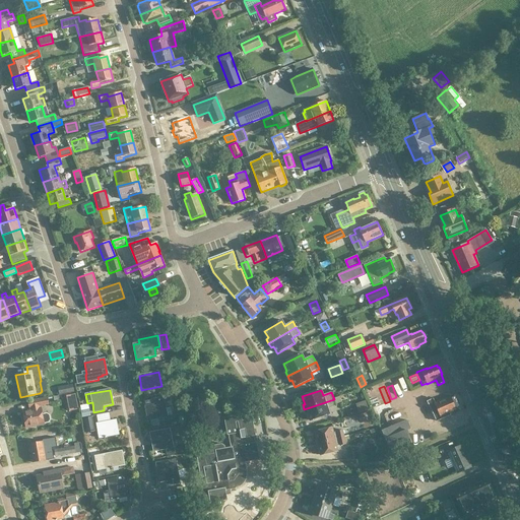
[(76,402),(75,395),(67,396),(68,403),(76,402)]
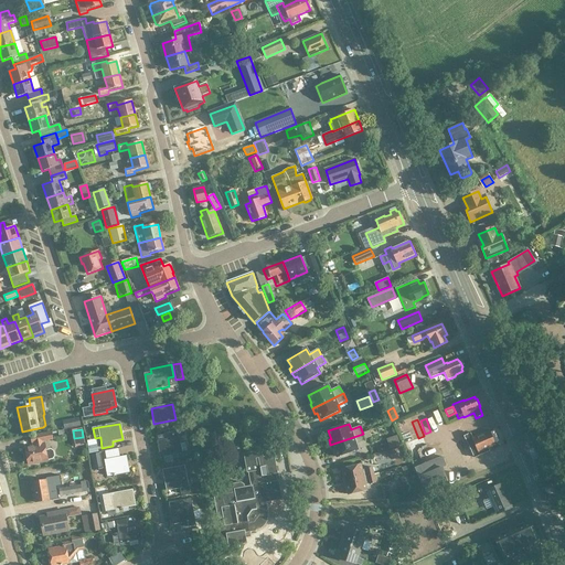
[(157,441),(160,458),(182,454),(179,437),(177,438),(176,432),(167,433),(168,439),(157,441)]
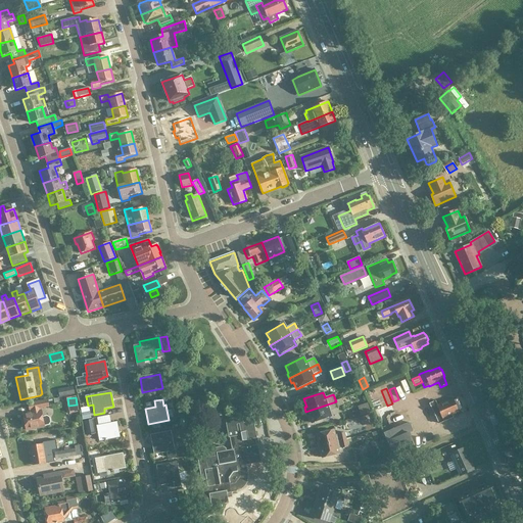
[(453,399),(437,406),(435,401),(429,405),(431,411),(432,411),(438,424),(453,418),(452,415),(458,413),(453,399)]
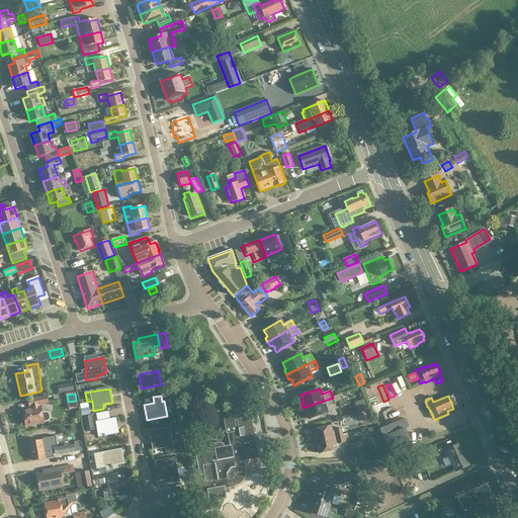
[(42,414),(41,407),(40,405),(49,403),(47,397),(28,401),(30,410),(23,411),(24,416),(23,416),(22,417),(23,421),(24,422),(25,422),(26,427),(45,423),(45,422),(49,421),(50,419),(49,414),(47,413),(42,414)]
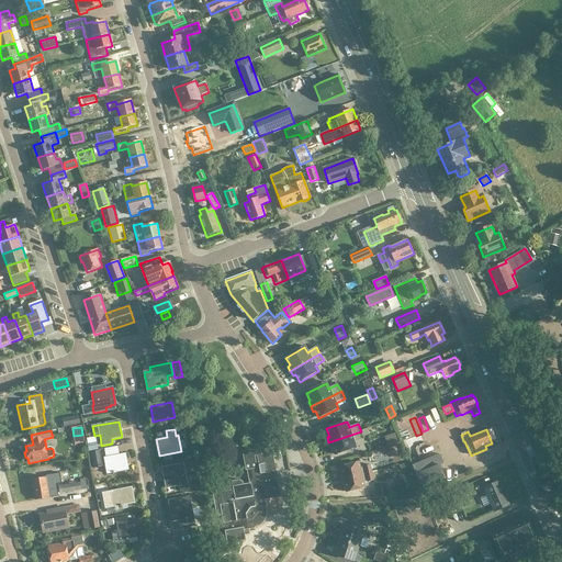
[(361,431),(328,442),(330,448),(333,448),(336,456),(356,448),(355,442),(363,439),(361,431)]
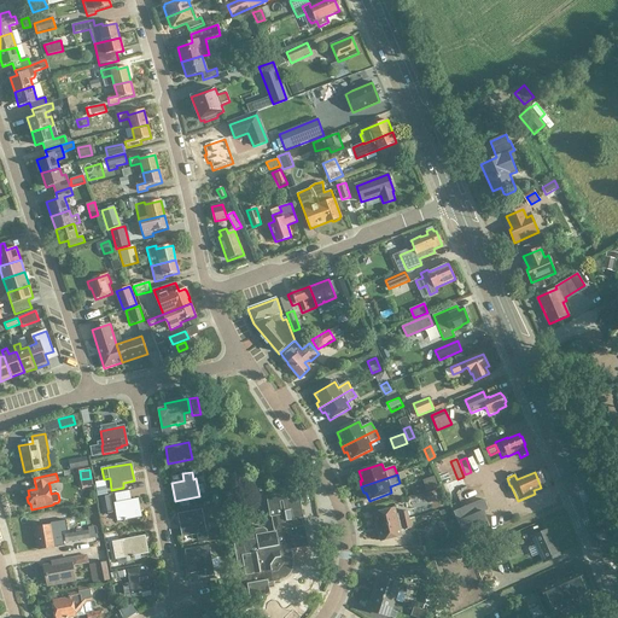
[(511,491),(506,494),(511,507),(516,505),(511,491)]
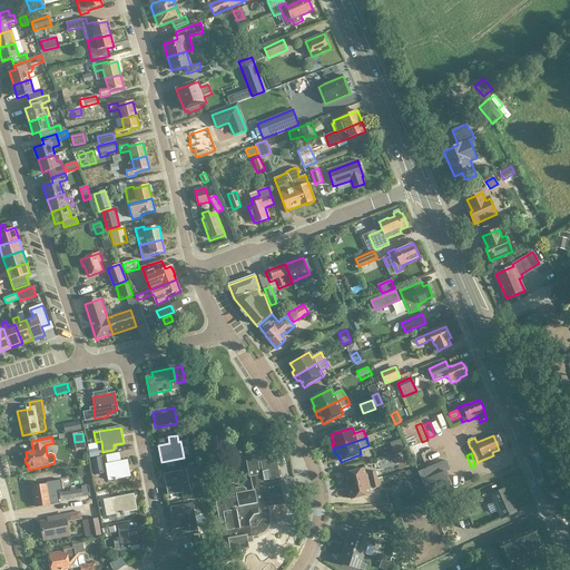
[(285,504),(284,502),(282,485),(281,485),(278,479),(281,479),(276,459),(266,461),(264,454),(246,458),(249,478),(251,478),(253,491),(247,491),(247,489),(244,487),(214,492),(219,521),(223,523),(225,523),(226,529),(216,530),(219,546),(229,544),(232,558),(239,556),(242,552),(242,550),(249,549),(247,538),(258,537),(258,536),(261,534),(263,533),(265,532),(267,530),(268,528),(269,526),(271,523),(271,521),(271,519),(272,518),(269,507),(285,504)]
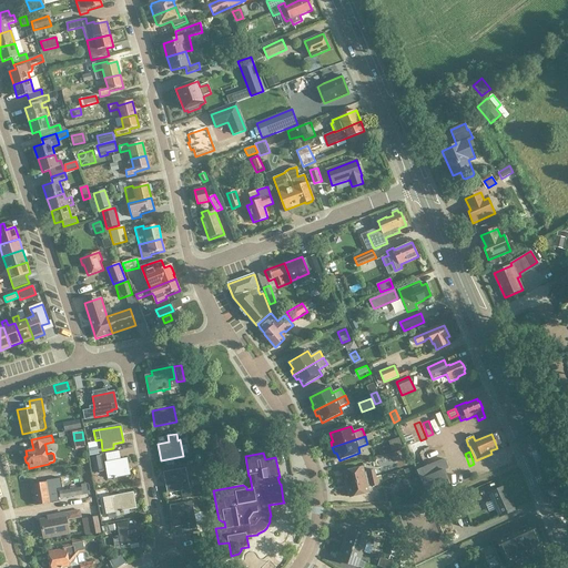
[(104,472),(101,456),(92,457),(95,474),(104,472)]
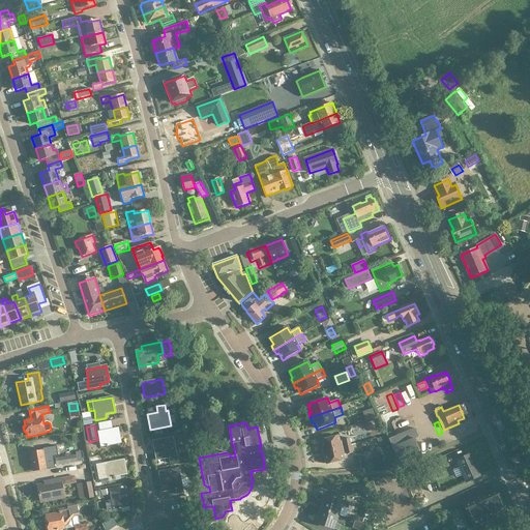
[(101,447),(121,443),(118,429),(98,433),(101,447)]
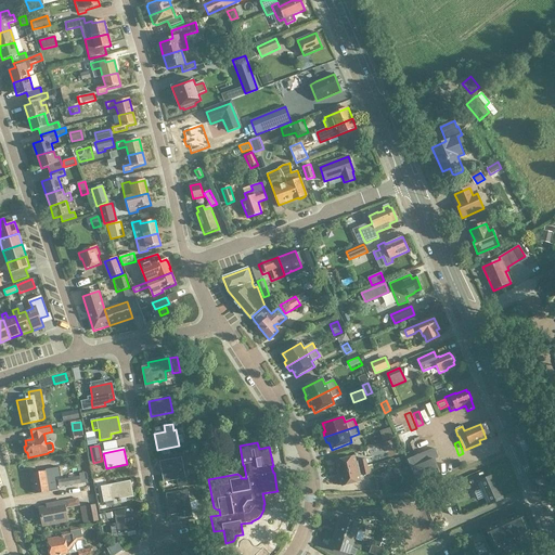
[(418,486),(441,476),(434,460),(438,457),(434,449),(408,460),(418,486)]
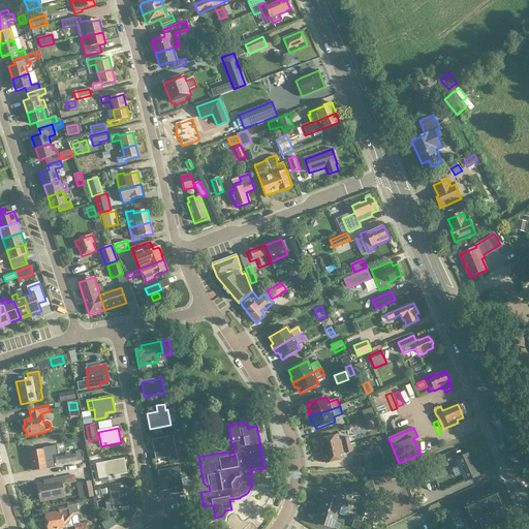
[(323,452),(350,445),(348,438),(343,439),(339,440),(338,435),(320,439),(323,452)]
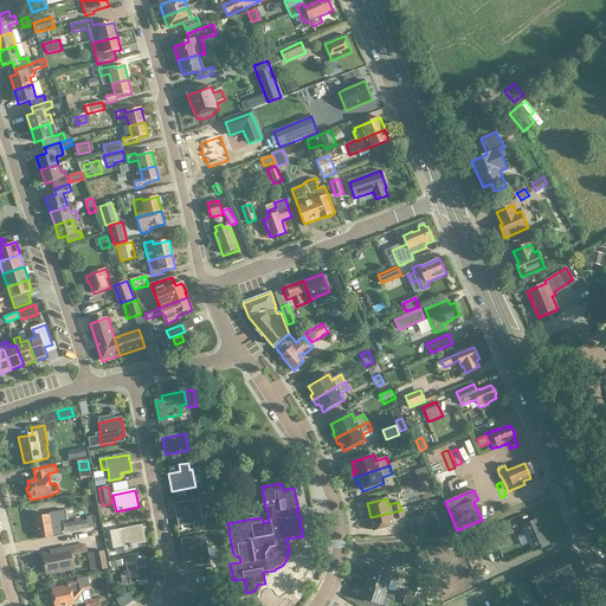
[(202,529),(199,505),(198,501),(174,505),(179,527),(192,524),(193,530),(202,529)]
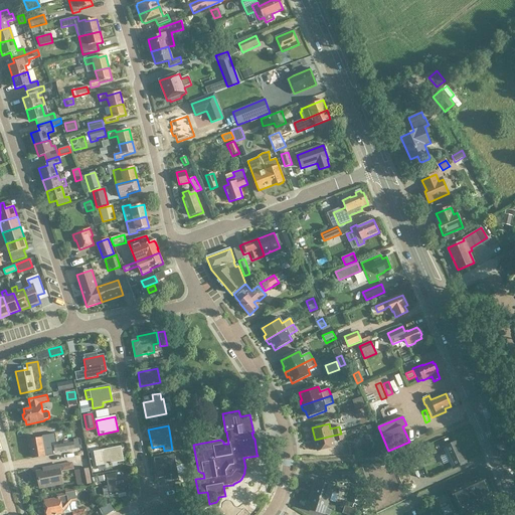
[(343,441),(341,434),(315,440),(317,452),(335,448),(333,443),(337,442),(343,441)]
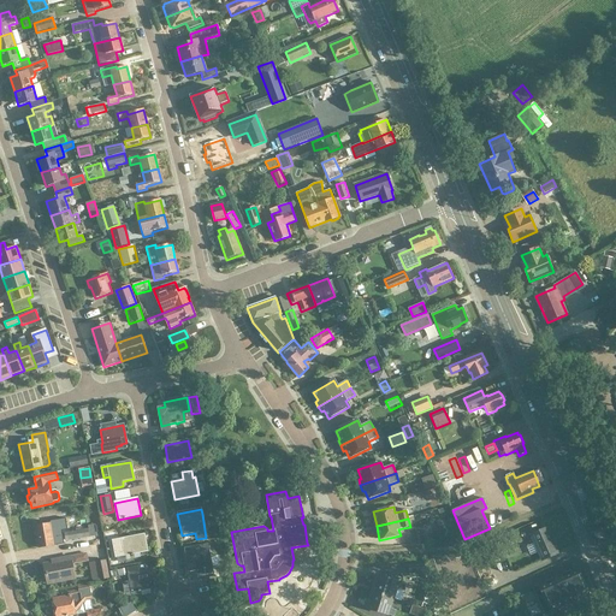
[(52,525),(52,523),(35,526),(39,549),(54,546),(53,538),(59,537),(57,523),(52,525)]
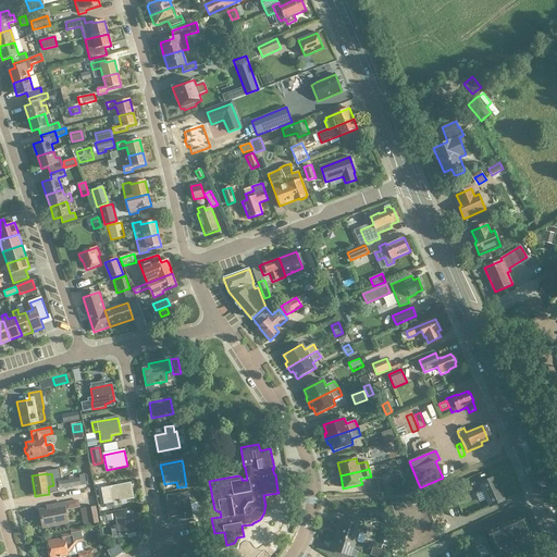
[(87,484),(86,474),(79,475),(81,478),(58,482),(60,490),(87,484)]
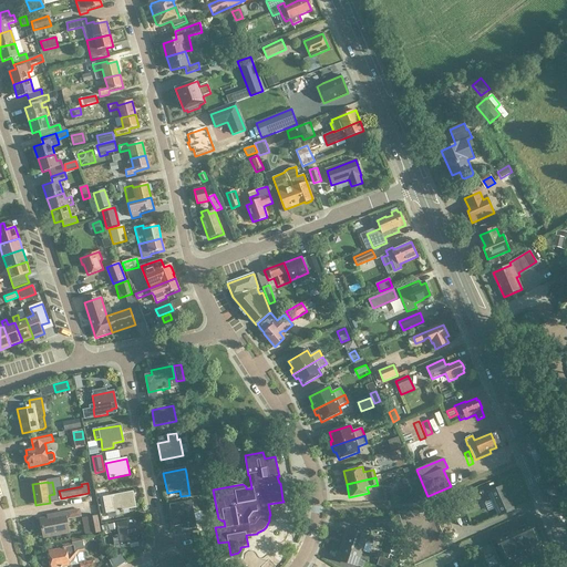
[(488,493),(500,516),(514,509),(504,485),(488,493)]
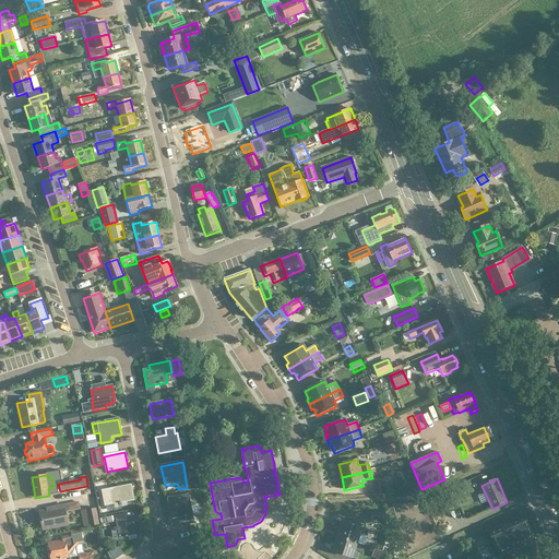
[(110,489),(111,494),(106,496),(108,506),(114,504),(134,501),(131,485),(110,489)]
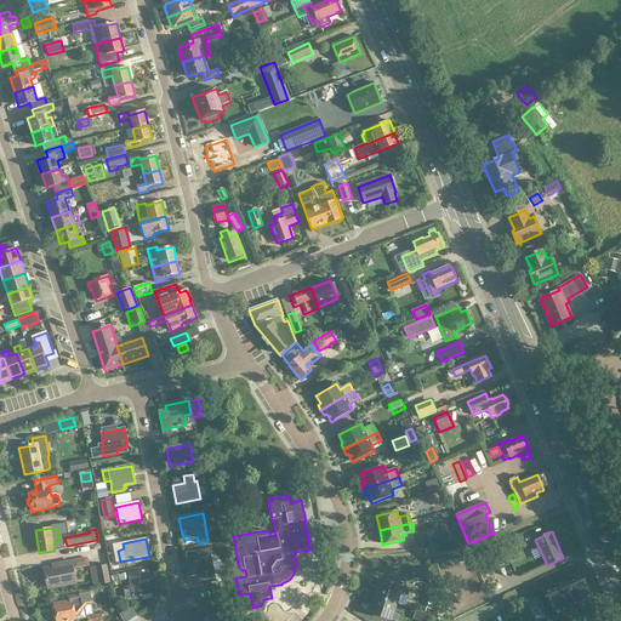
[(478,557),(483,570),(511,559),(505,546),(478,557)]
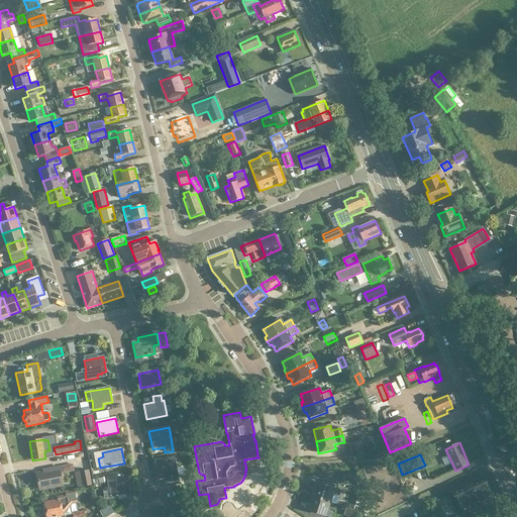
[(178,477),(175,461),(175,457),(154,461),(159,480),(172,478),(173,483),(179,482),(178,477)]
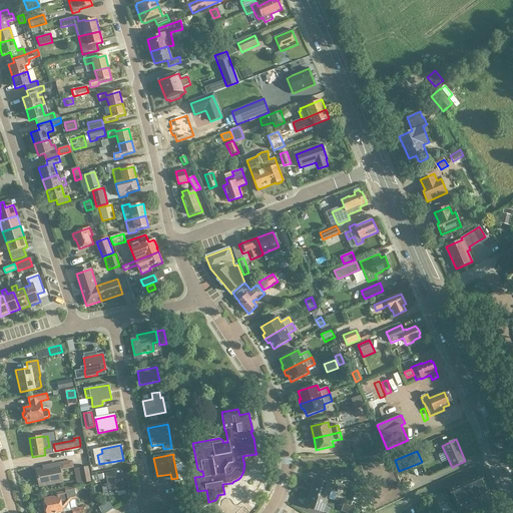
[(36,471),(40,487),(62,482),(59,464),(43,467),(43,469),(36,471)]
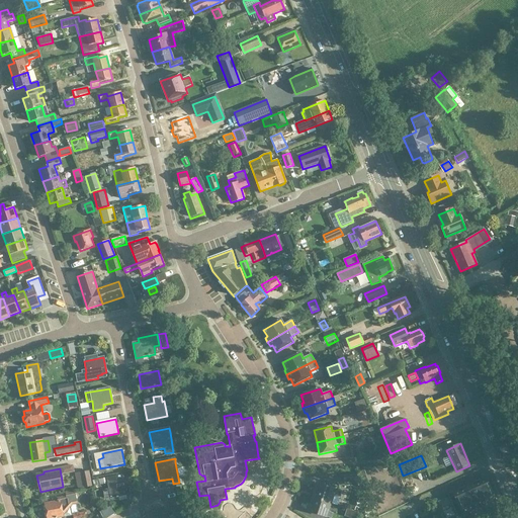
[(81,473),(84,489),(91,487),(89,471),(81,473)]
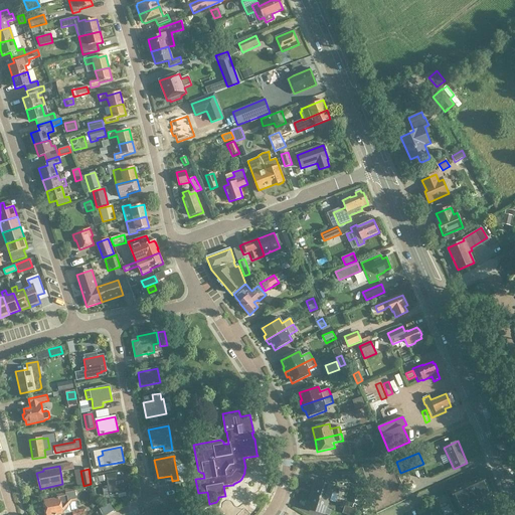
[(349,484),(355,483),(354,472),(342,473),(342,480),(349,479),(349,484)]
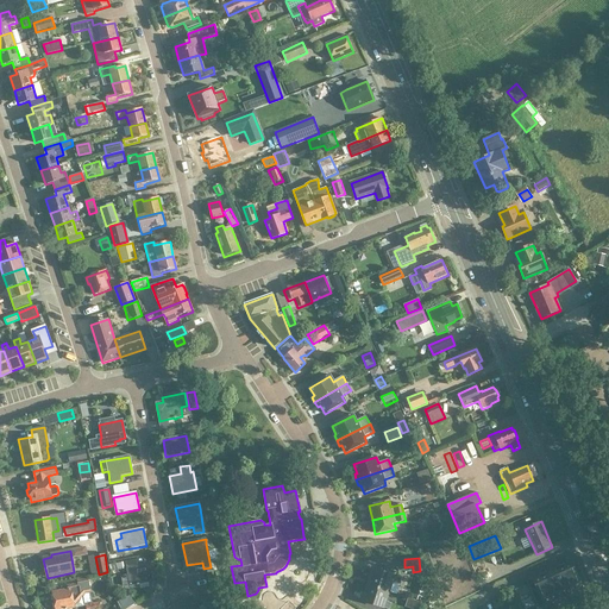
[(583,589),(570,562),(527,581),(540,608),(583,589)]
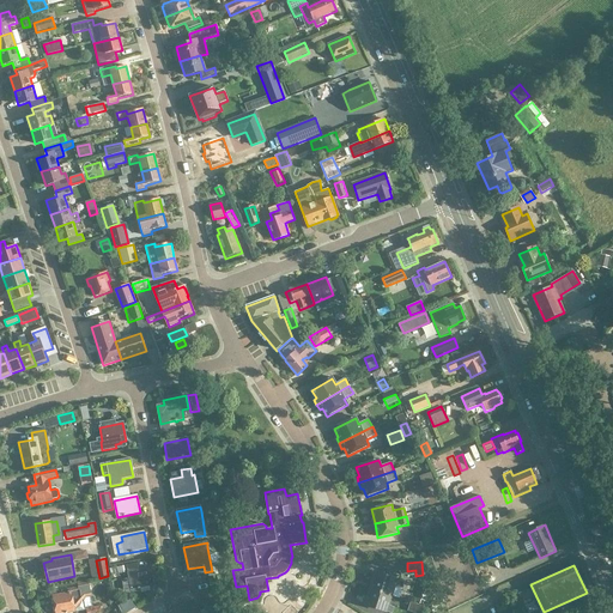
[(151,568),(128,572),(131,590),(155,586),(151,568)]
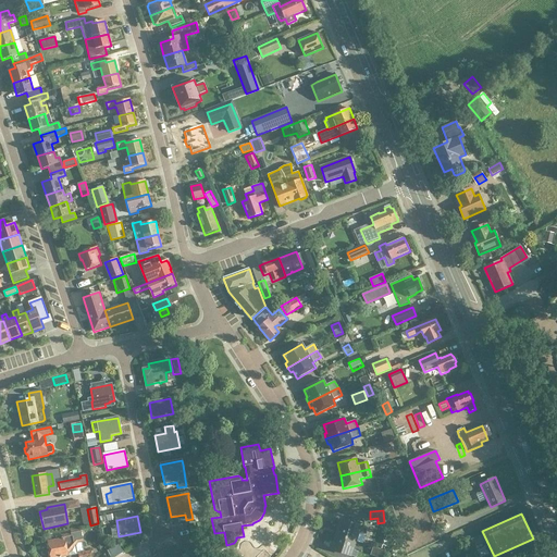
[(336,535),(356,542),(358,533),(366,535),(368,529),(342,521),(339,528),(337,527),(335,533),(337,534),(336,535)]
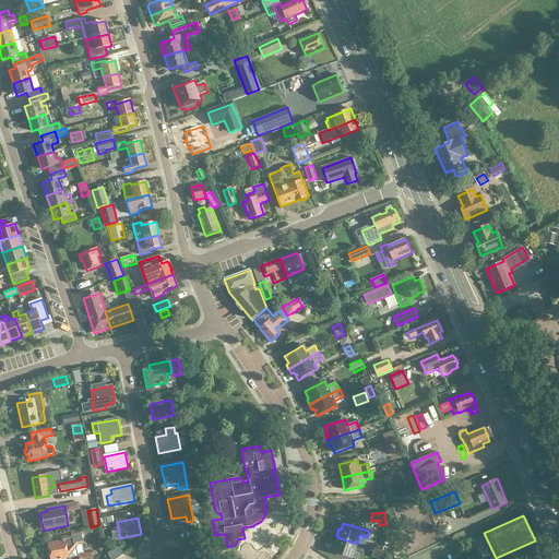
[(76,558),(76,557),(74,546),(83,544),(81,532),(72,533),(72,536),(62,538),(63,542),(48,544),(50,558),(62,558),(69,558),(70,558),(76,558)]
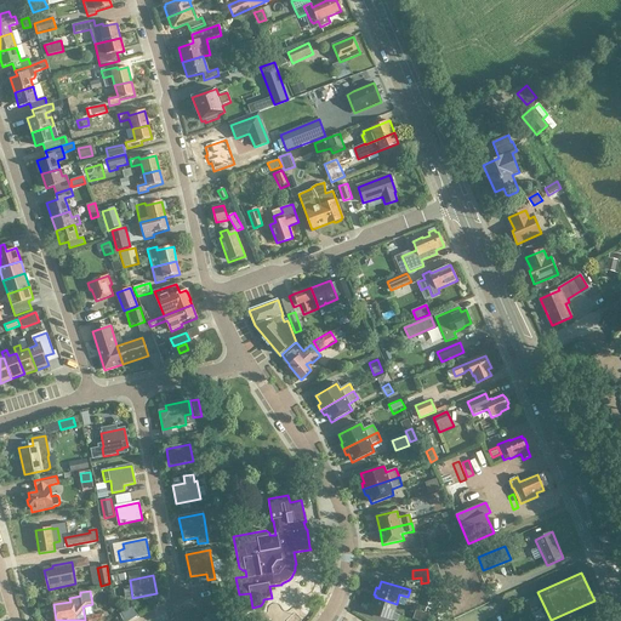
[(393,613),(397,604),(375,597),(375,598),(372,598),(370,605),(372,605),(370,614),(393,620),(397,620),(399,615),(393,613)]
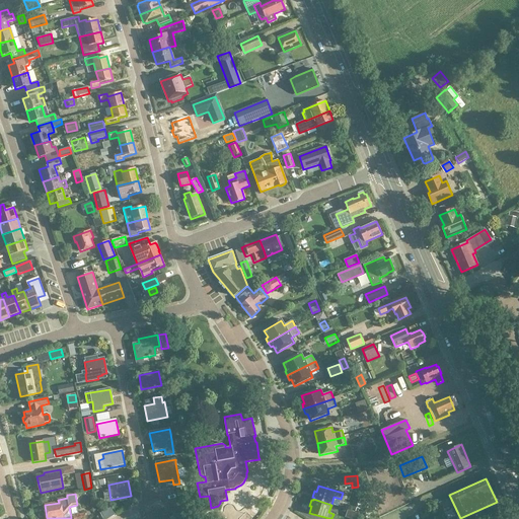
[(164,508),(158,511),(162,518),(168,518),(169,518),(170,518),(164,508)]
